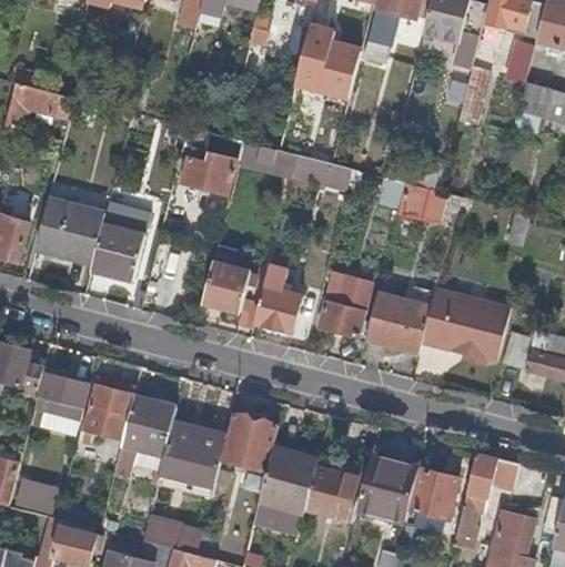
[(87,0),(77,46),(98,51),(111,0),(87,0)]
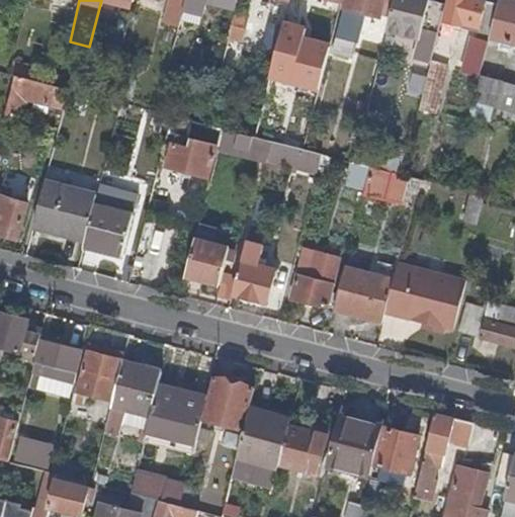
[(177,26),(179,18),(183,0),(166,0),(161,21),(177,26)]
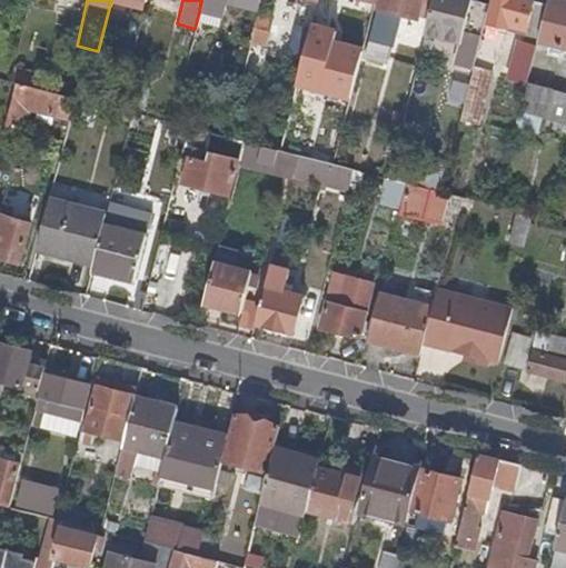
[(256,10),(258,0),(201,0),(197,20),(219,26),(226,3),(256,10)]
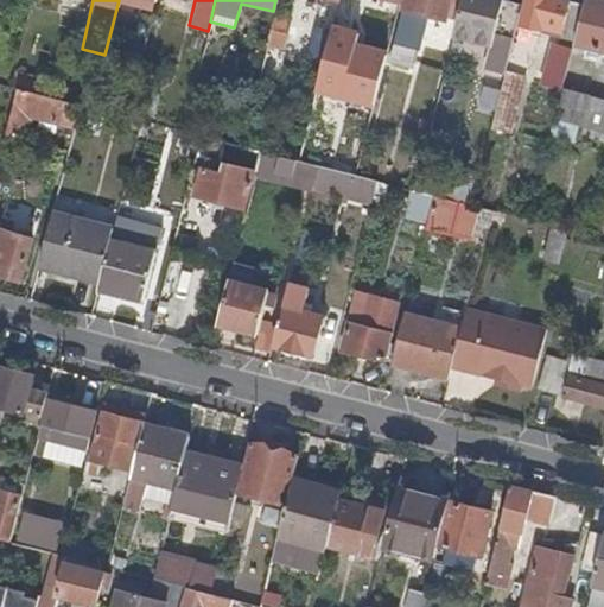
[(404,0),(401,8),(443,19),(447,0),(404,0)]
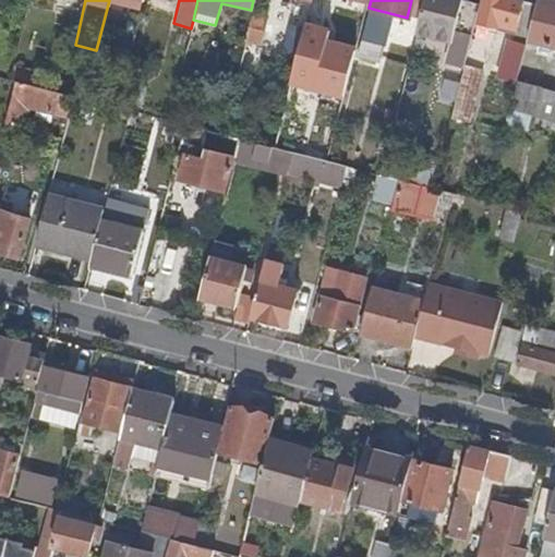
[(471,31),(479,0),(423,0),(417,24),(451,33),(454,26),(471,31)]
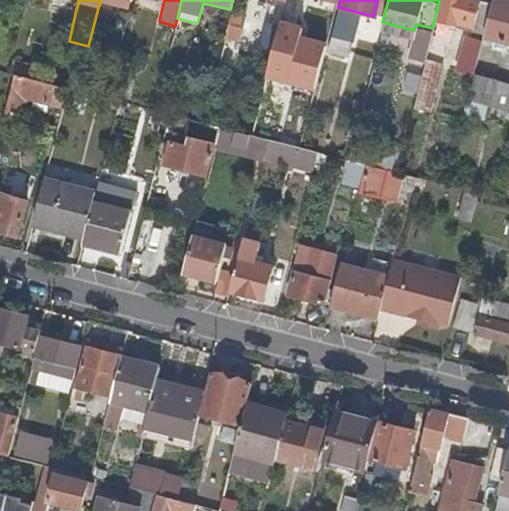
[(484,28),(490,3),(477,0),(443,0),(438,21),(455,25),(456,21),(469,24),(484,28)]
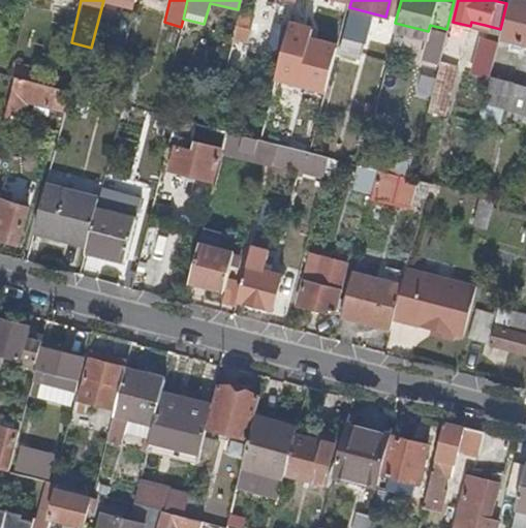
[(525,2),(517,0),(507,0),(506,3),(500,29),(498,37),(525,44),(525,2)]
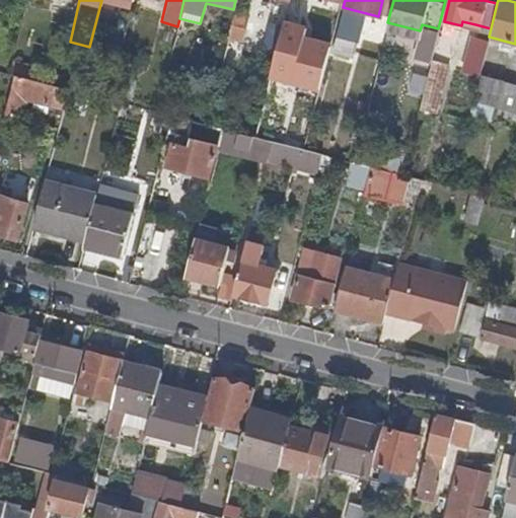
[(303,29),(283,23),(269,77),(290,82),(303,29)]
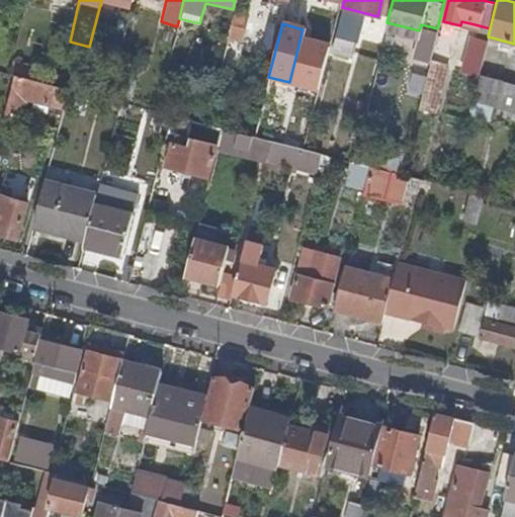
[(486,41),(488,36),(490,28),(475,24),(471,37),(486,41)]
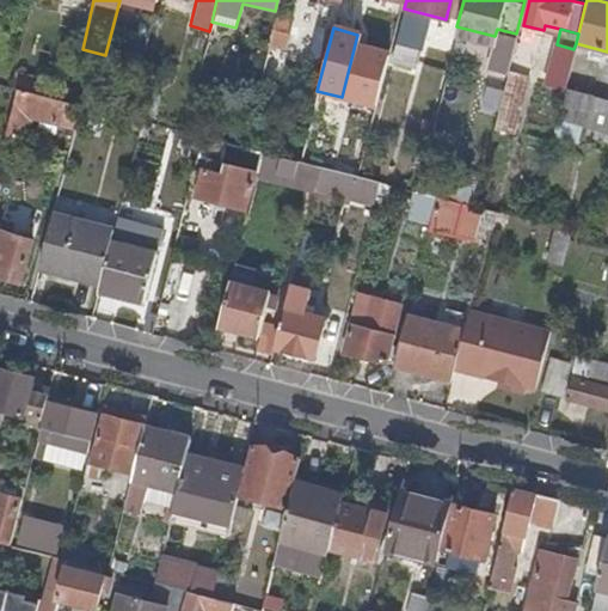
[(563,90),(573,49),(557,44),(545,85),(563,90)]
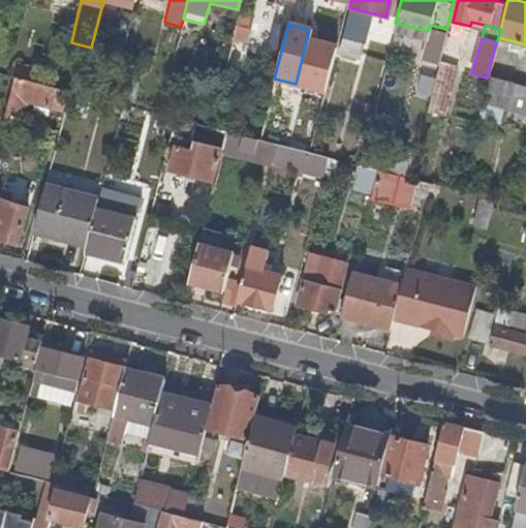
[(454,65),(438,61),(431,89),(425,112),(441,116),(454,65)]
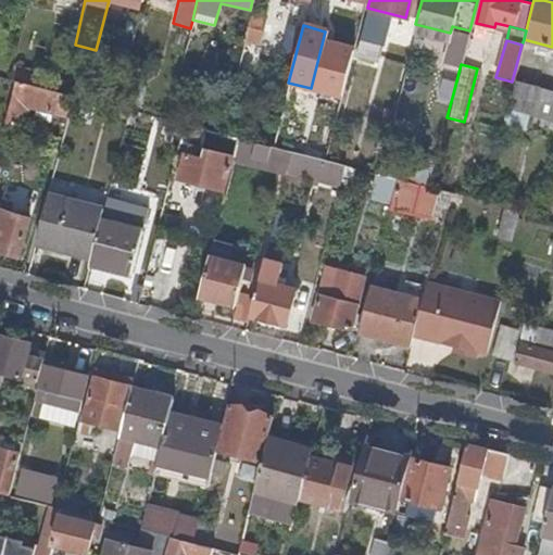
[(72,95),(62,92),(53,91),(12,80),(2,122),(15,127),(21,106),(29,109),(50,114),(65,118),(72,95)]
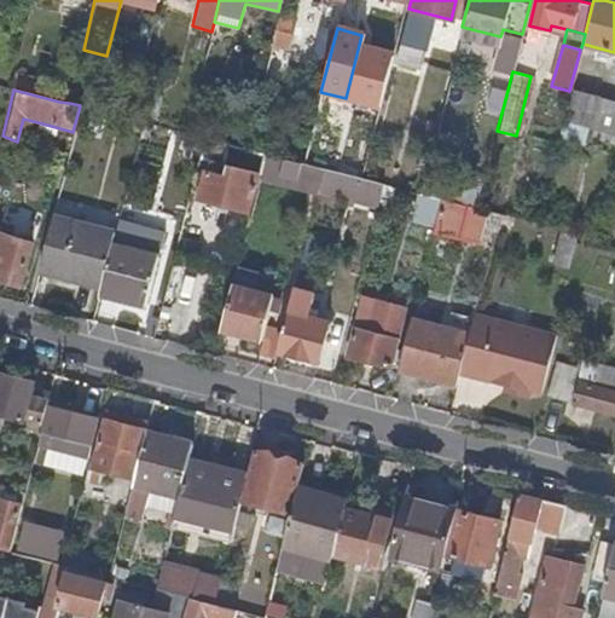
[(598,98),(569,91),(562,121),(591,128),(598,98)]
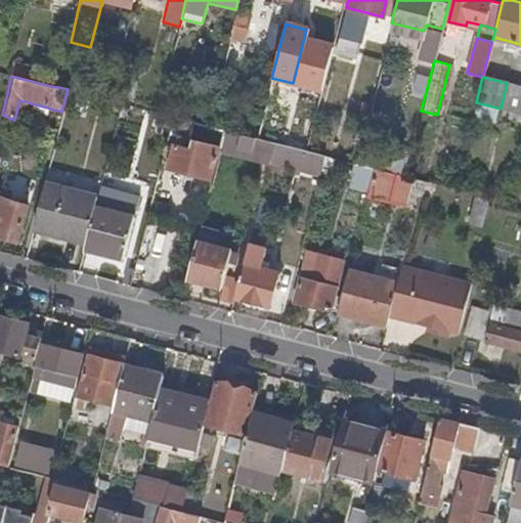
[(45,116),(47,107),(28,102),(26,110),(45,116)]
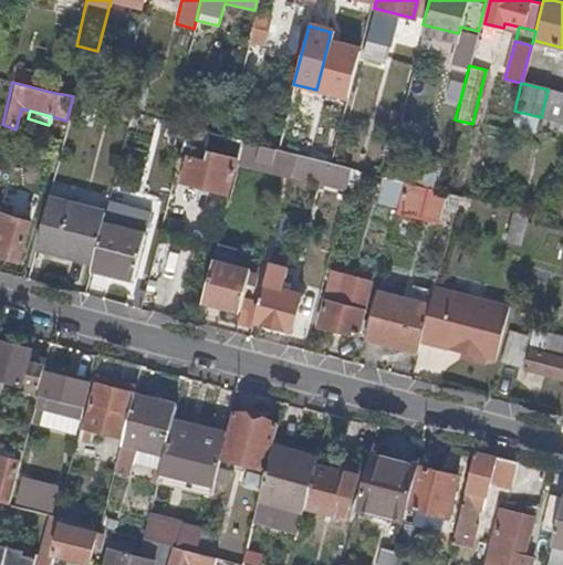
[(241,142),(221,136),(186,126),(181,144),(207,150),(207,152),(237,159),(241,142)]
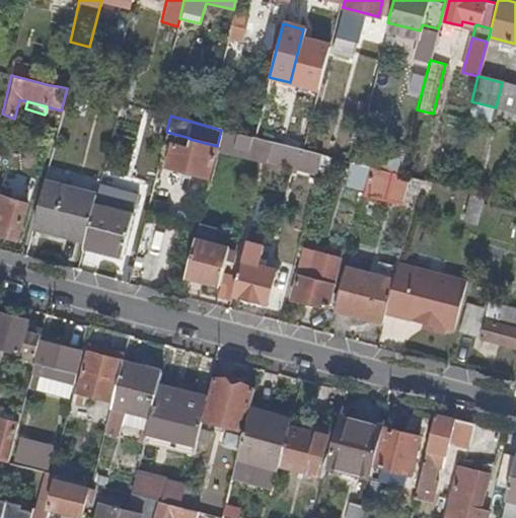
[(247,150),(250,137),(235,133),(232,146),(247,150)]
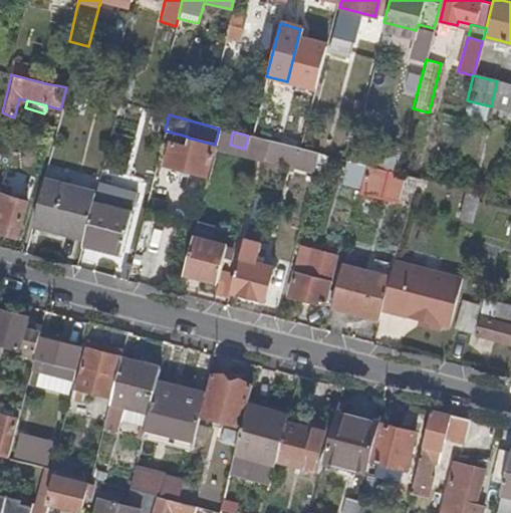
[(207,175),(215,145),(188,138),(186,146),(170,142),(164,165),(207,175)]
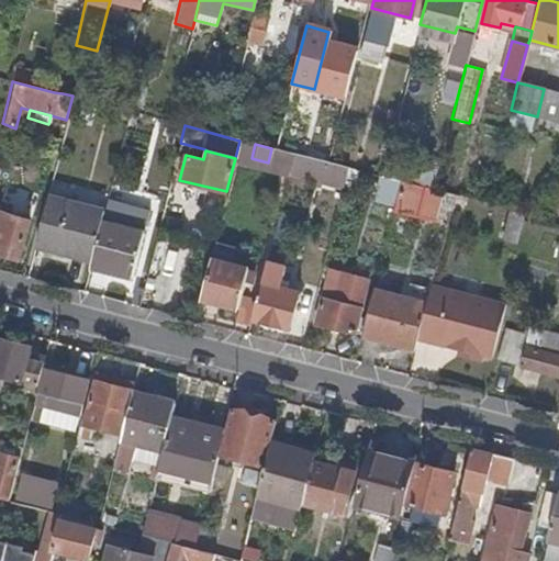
[(403,167),(400,181),(422,187),(434,190),(437,175),(403,167)]
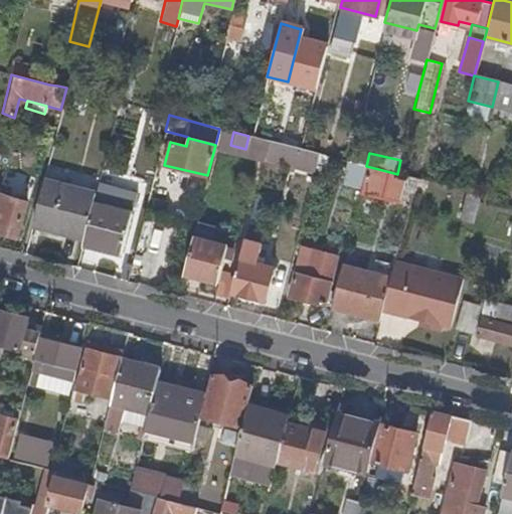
[(298,181),(307,184),(312,165),(277,156),(273,175),(292,180),(291,185),(297,187),(298,181)]
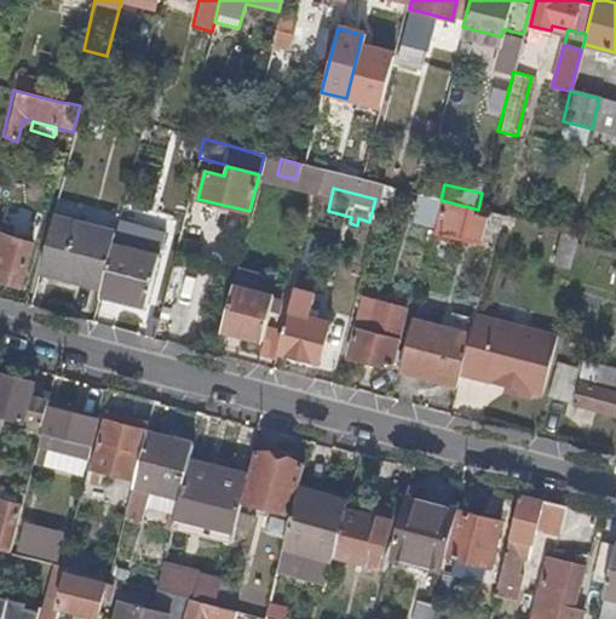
[(465,206),(441,200),(431,234),(456,241),(465,206)]
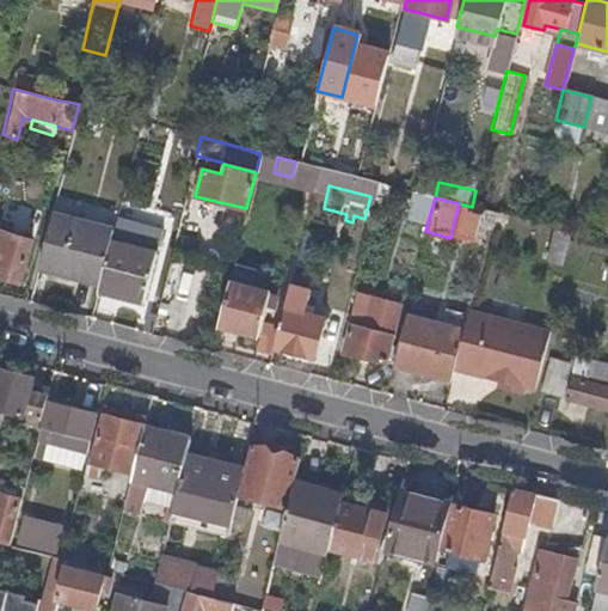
[(110,231),(49,217),(36,270),(56,276),(57,270),(97,282),(110,232),(110,231)]
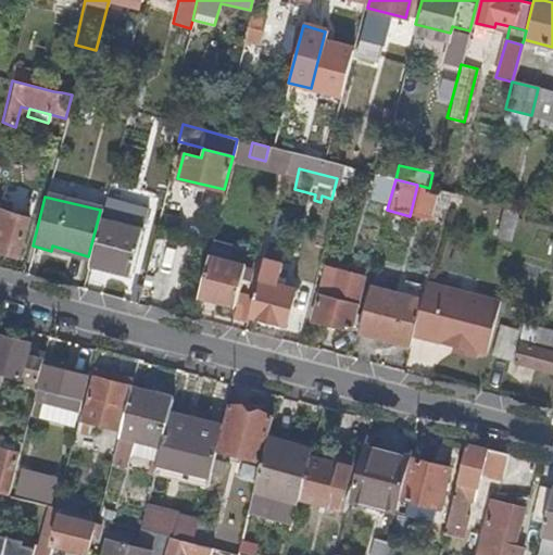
[(146,211),(103,199),(100,210),(100,211),(88,256),(86,264),(128,276),(146,211)]
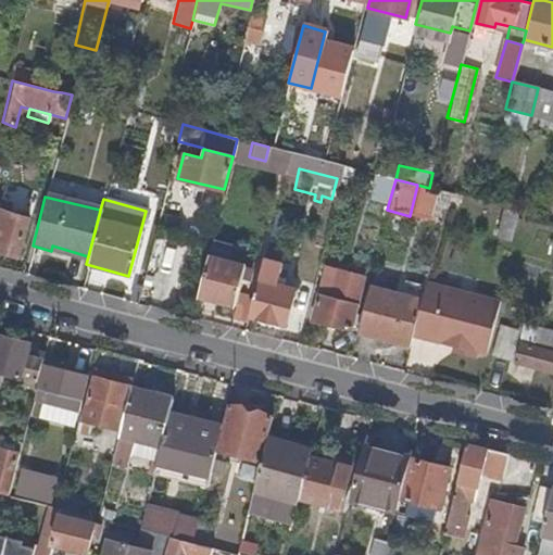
[(506,239),(512,212),(498,209),(492,236),(506,239)]
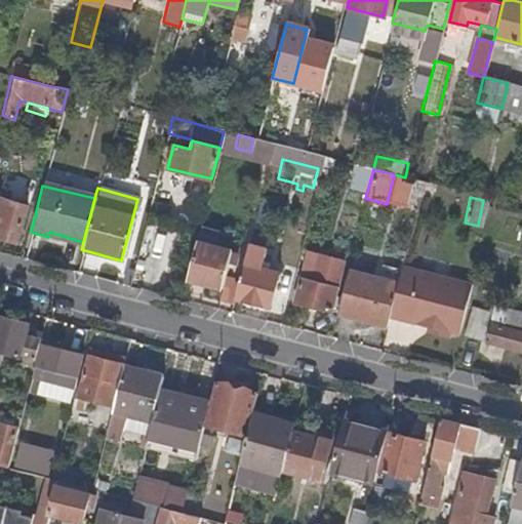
[(25,206),(0,199),(0,237),(15,241),(25,206)]
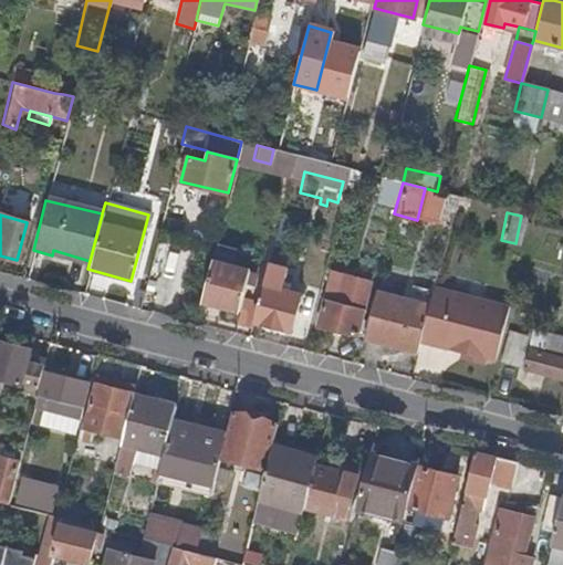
[(177,285),(183,250),(154,246),(148,281),(177,285)]
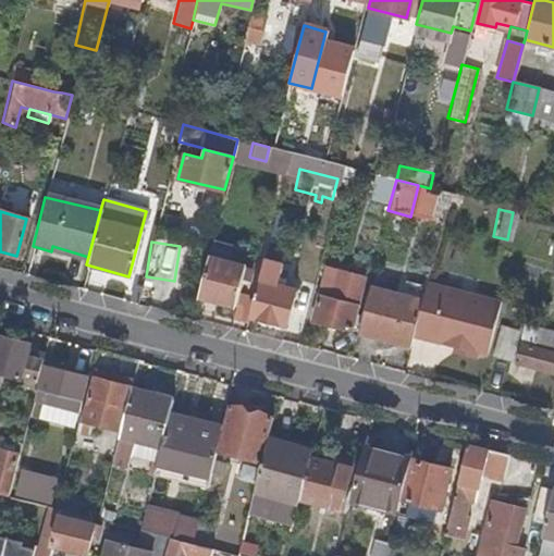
[(244,266),(208,257),(197,298),(233,307),(237,287),(244,289),(248,272),(242,271),(244,266)]
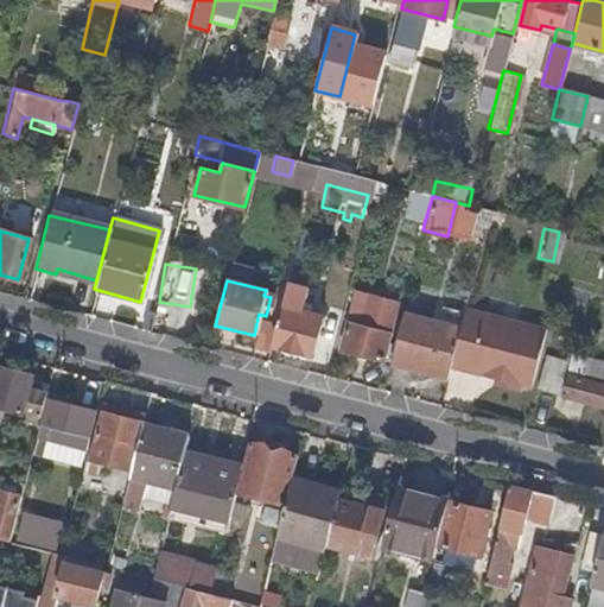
[(369,292),(360,326),(344,321),(336,351),(381,361),(396,301),(369,292)]
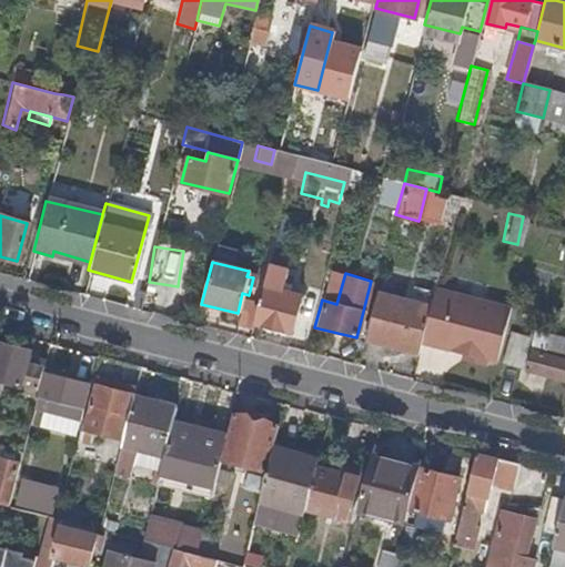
[(301,296),(263,286),(253,322),(292,332),(301,296)]
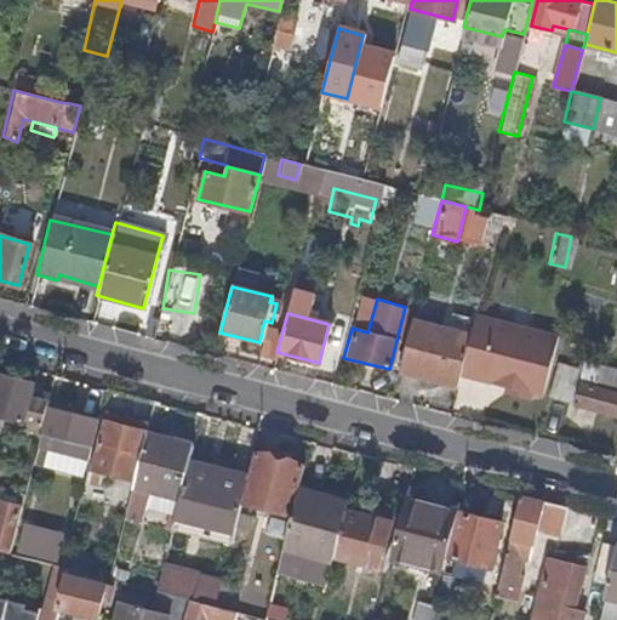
[(544,335),(473,316),(468,335),(458,375),(492,384),(491,390),(515,397),(516,390),(527,393),(544,335)]
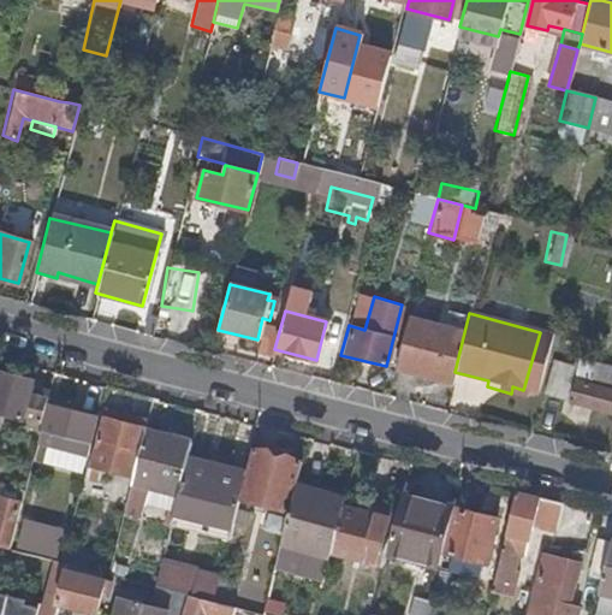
[(393,370),(451,382),(455,372),(464,332),(406,318),(393,370)]
